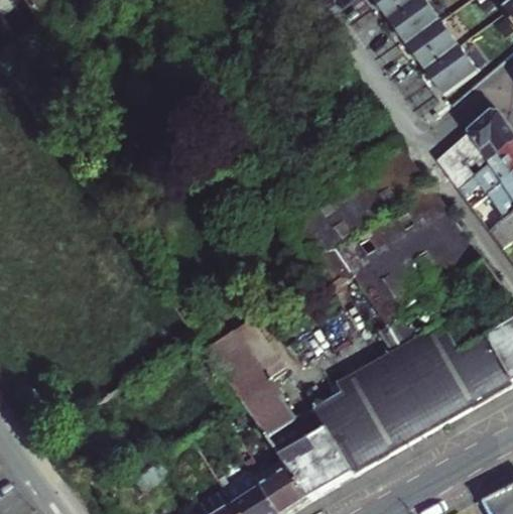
[(22,0),(39,24),(70,0),(22,0)]
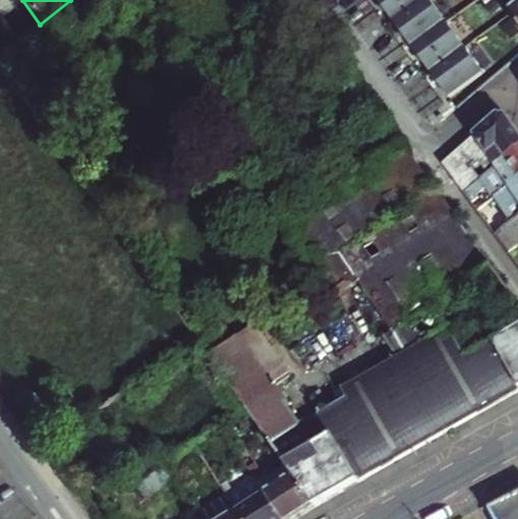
[(376,0),(391,20),(418,0),(376,0)]
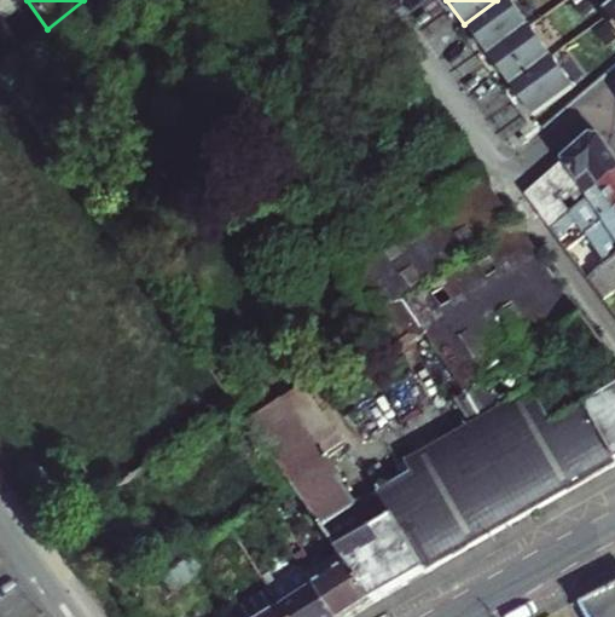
[(487,55),(527,24),(509,0),(497,0),(464,24),(487,55)]
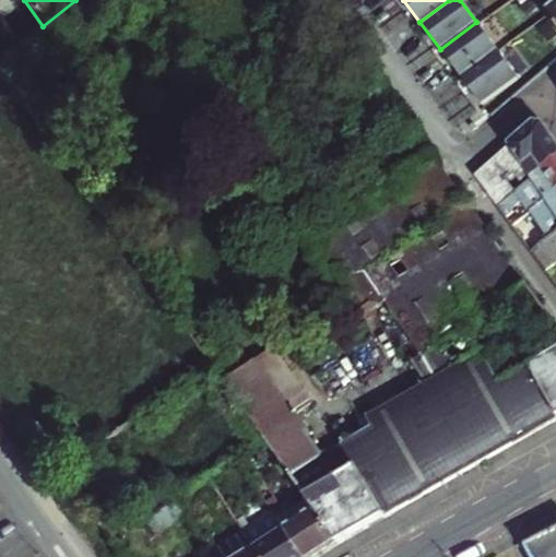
[(543,11),(555,26),(555,0),(554,0),(555,1),(543,11)]
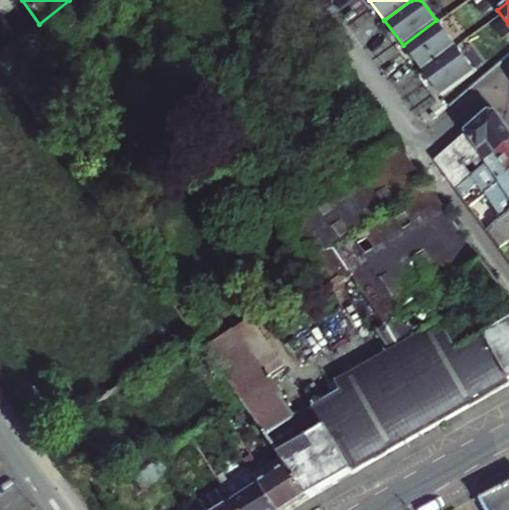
[(421,70),(454,45),(436,20),(403,45),(421,70)]
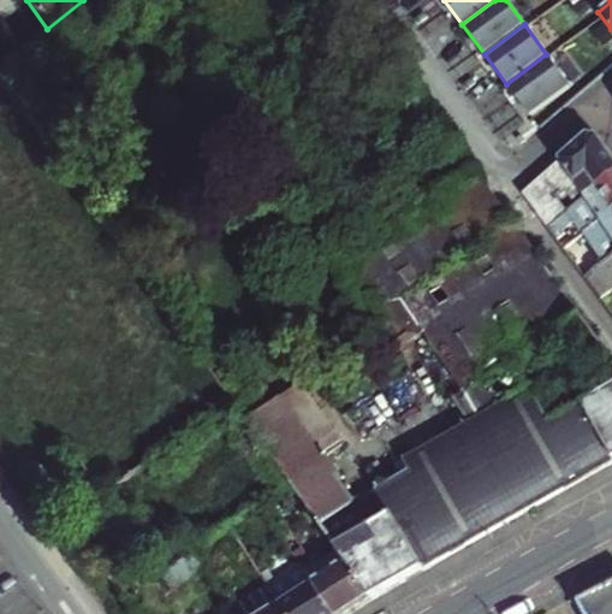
[(0,45),(11,59),(22,51),(9,33),(0,39),(0,45)]
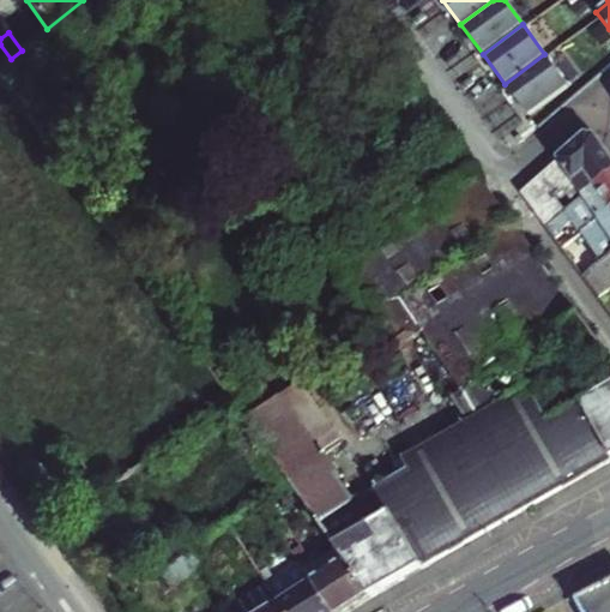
[(526,114),(566,84),(544,54),(505,84),(526,114)]
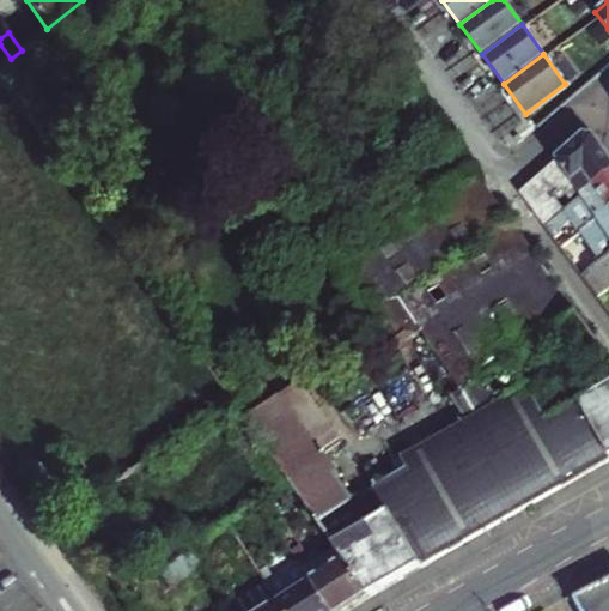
[(544,162),(548,167),(517,188),(542,223),(608,173),(608,156),(592,132),(579,133),(544,162)]
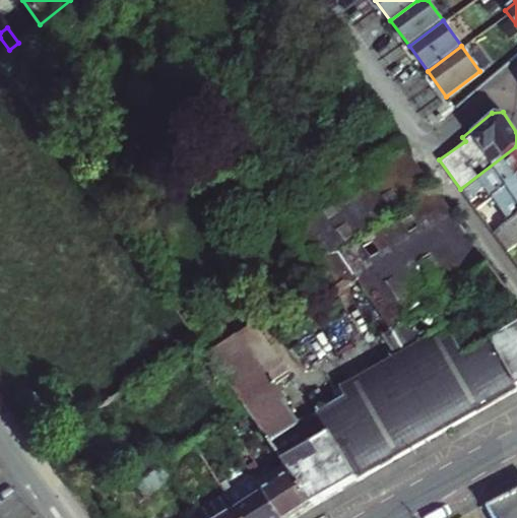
[(466,277),(488,262),(400,140),(380,154),(308,204),(289,217),(286,219),(307,281),(315,306),(354,279),(389,330),(401,348),(392,353),(338,384),(346,399),(298,427),(284,407),(291,404),(278,386),(292,377),(256,326),(209,358),(209,359),(241,404),(281,461),(311,502),(385,460),(516,385),(489,338),(465,350),(449,323),(441,328),(426,306),(466,277)]
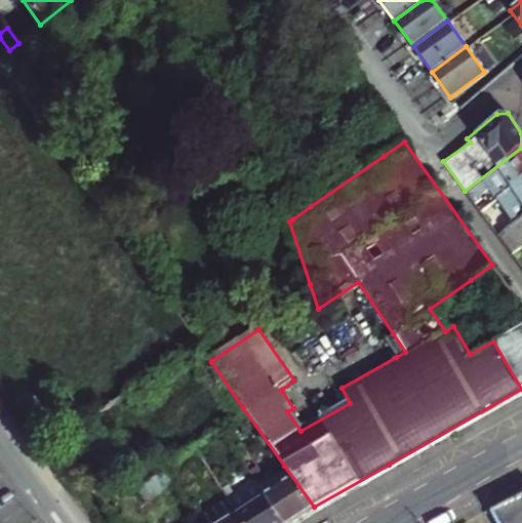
[(521,175),(521,148),(465,191),(471,199),(488,187),(495,196),(503,191),(521,175)]
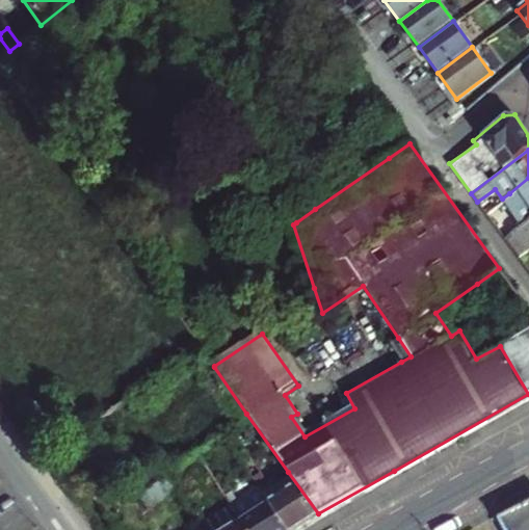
[(528,178),(509,193),(517,204),(499,216),(509,233),(528,217),(528,178)]
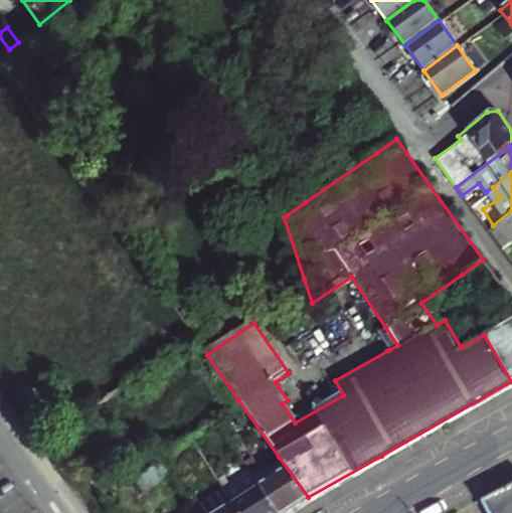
[(300,195),(281,208),(287,215),(305,202),(300,195)]
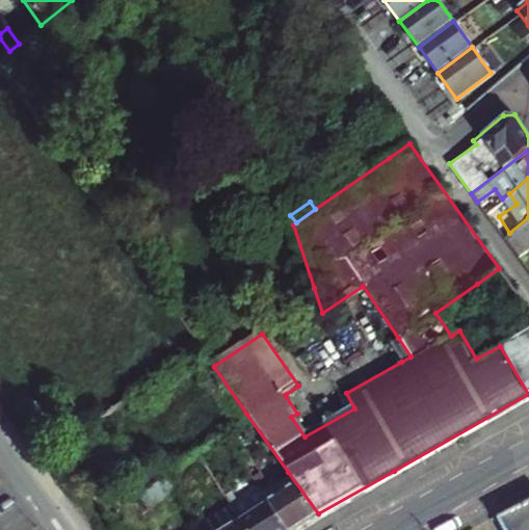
[(528,394),(528,326),(500,346),(528,394)]
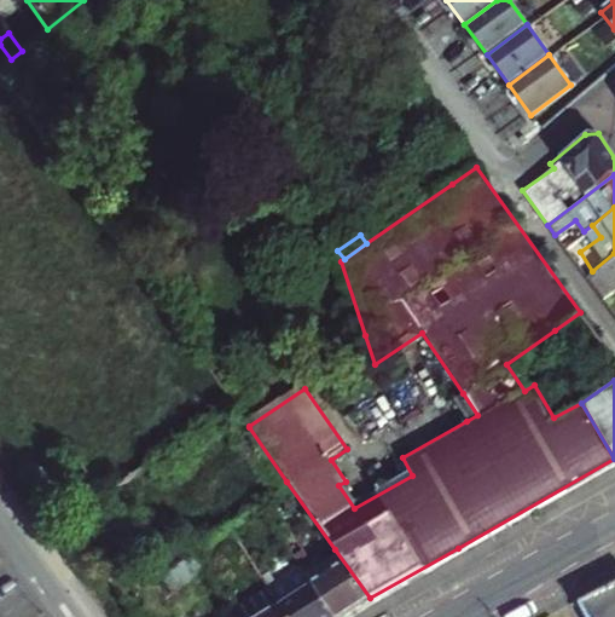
[(477,415),(463,393),(453,399),(466,421),(477,415)]
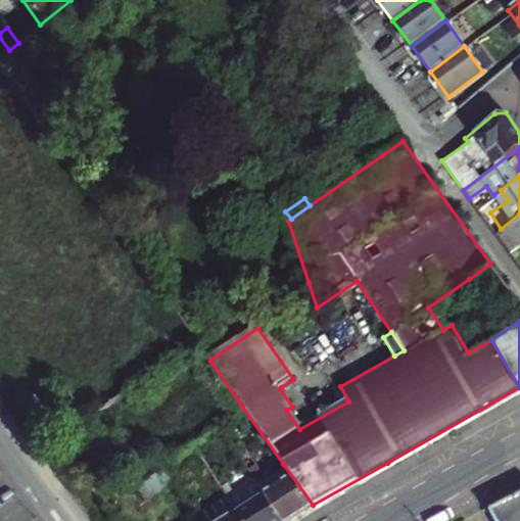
[(252,476),(283,520),(287,520),(313,505),(283,464),(263,477),(252,461),(245,466),(252,476)]
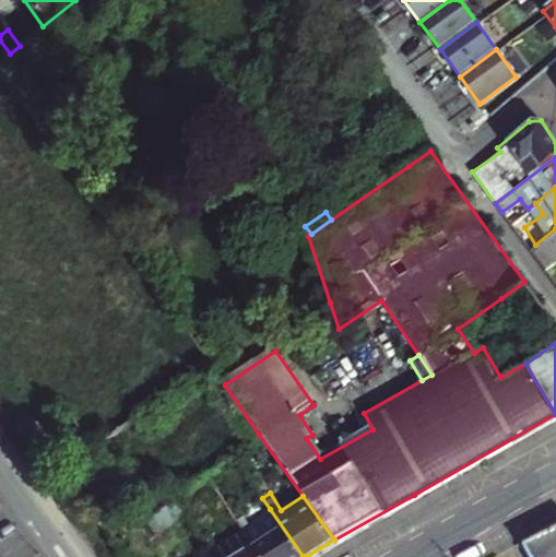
[(141,516),(151,532),(182,510),(173,494),(161,501),(141,516)]
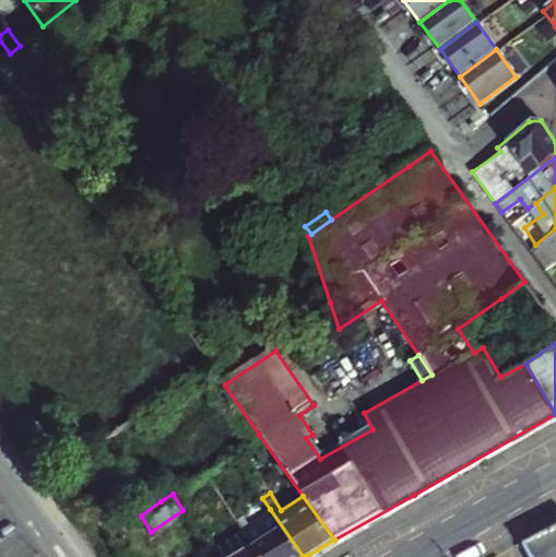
[(250,544),(258,556),(303,556),(270,509),(246,524),(240,514),(234,519),(250,544)]
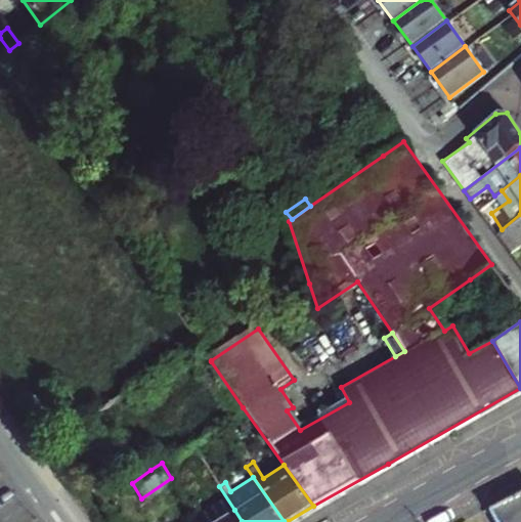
[(492,521),(520,521),(520,485),(484,507),(492,521)]
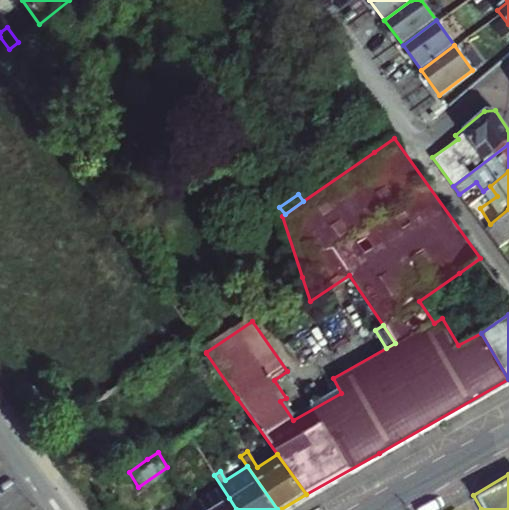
[(177,483),(190,503),(194,509),(236,509),(229,498),(211,509),(199,509),(194,502),(198,499),(185,478),(177,483)]
